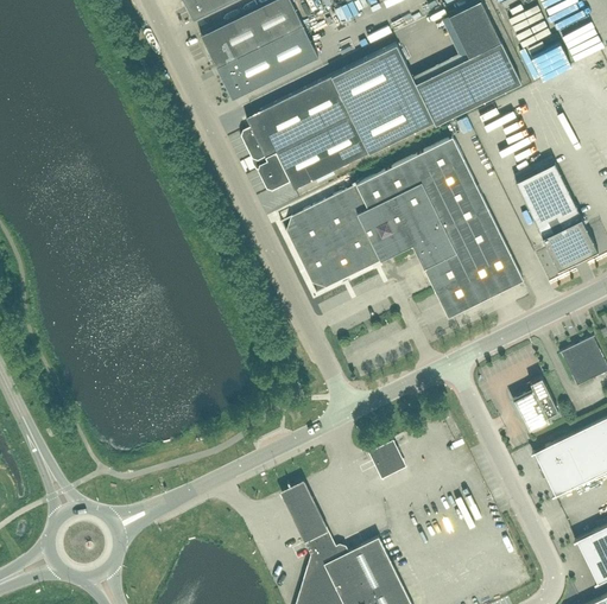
[(183,0),(194,21),(236,0),(183,0)]
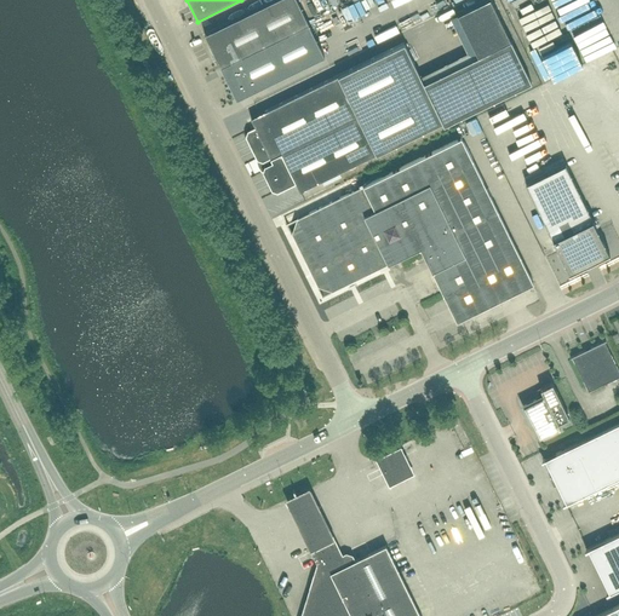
[(221,69),(309,27),(296,0),(280,0),(205,36),(221,69)]
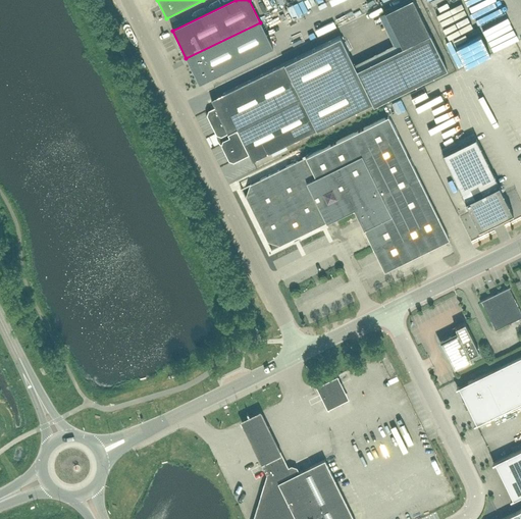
[(209,113),(208,117),(217,137),(221,138),(223,142),(222,146),(229,161),(233,163),(249,155),(253,163),(373,105),(374,107),(381,104),(448,71),(430,36),(413,0),(385,13),(403,50),(363,69),(357,72),(341,39),(284,66),(212,102),(216,110),(209,113)]
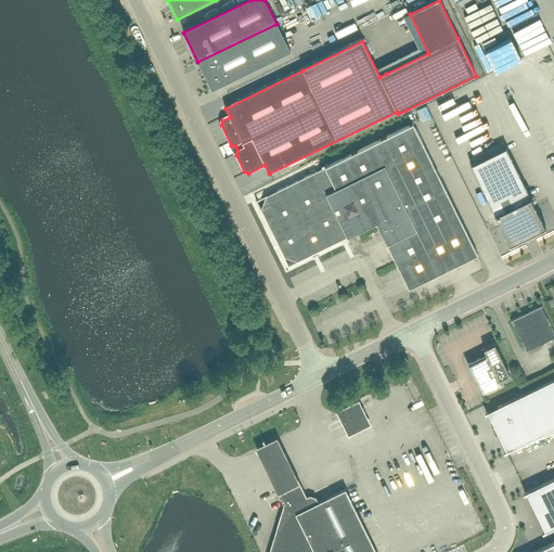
[(297,5),(280,12),(283,23),(300,16),(297,5)]
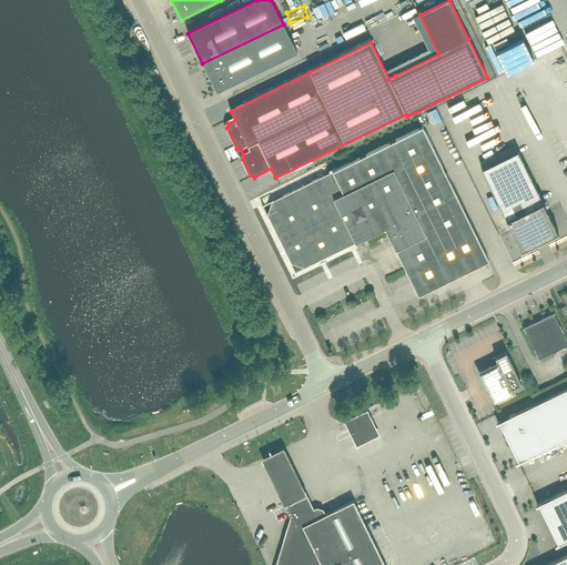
[(283,24),(202,63),(218,93),(297,54),(283,24)]
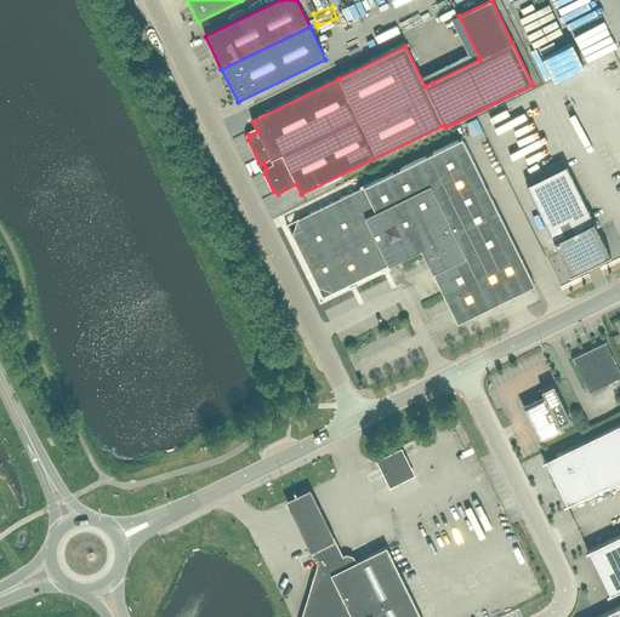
[(421,251),(458,325),(535,287),(462,141),(297,222),(293,236),(319,290),(334,295),(421,251)]
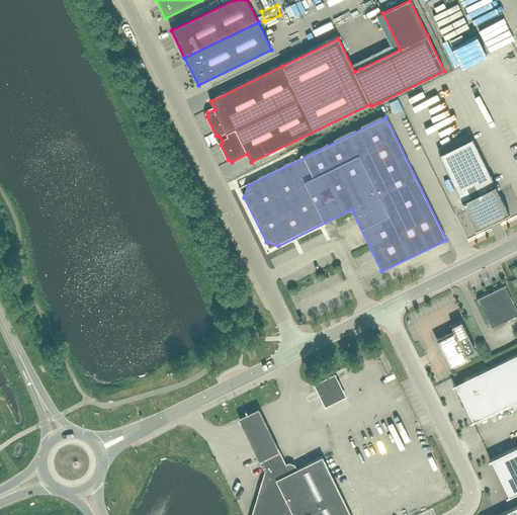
[(472,139),(439,156),(476,230),(510,212),(472,139)]
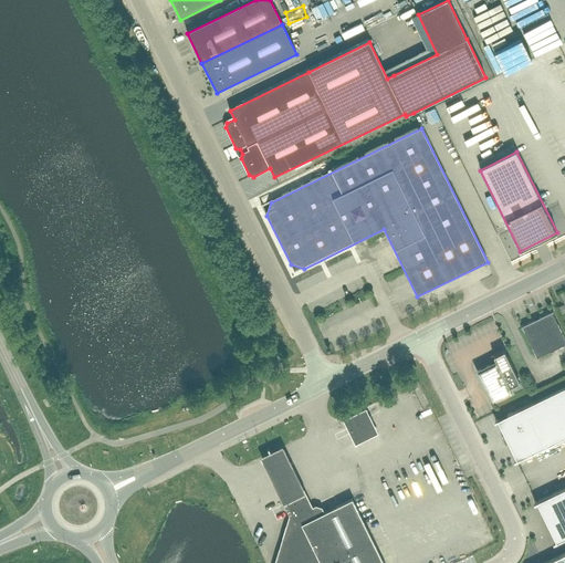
[(522,330),(537,361),(564,347),(564,341),(552,314),(554,314),(553,313),(521,330),(522,330)]
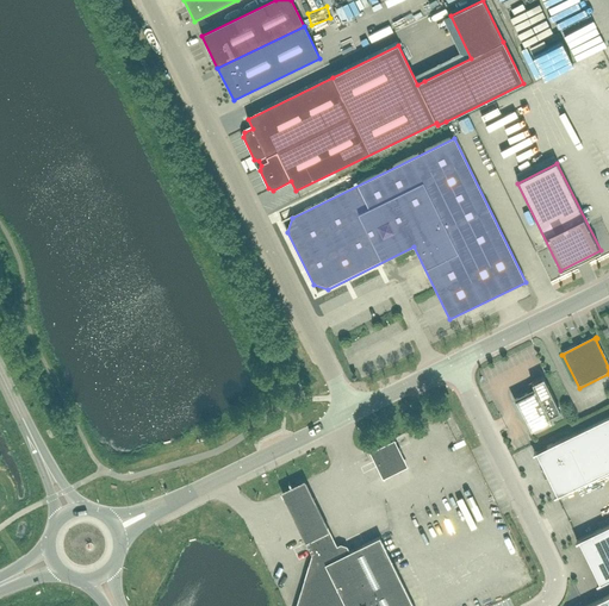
[(550,419),(560,413),(544,380),(532,386),(533,386),(530,387),(528,393),(529,395),(515,403),(530,433),(552,423),(550,419)]
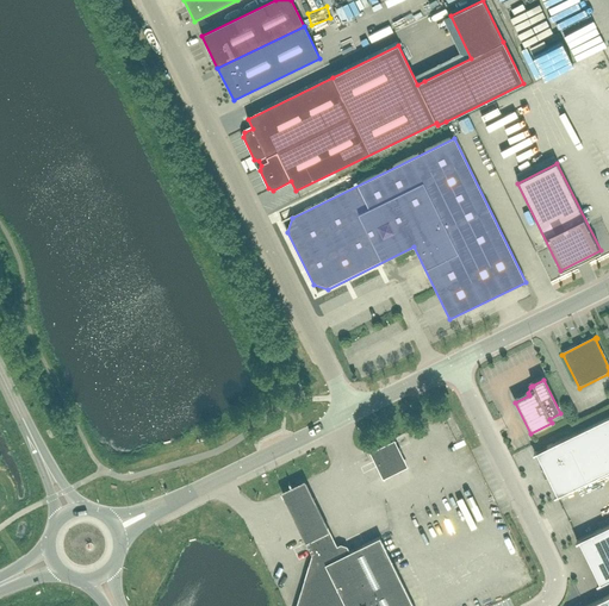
[(608,418),(535,455),(557,499),(608,473),(608,528),(577,543),(598,587),(608,581),(608,418)]
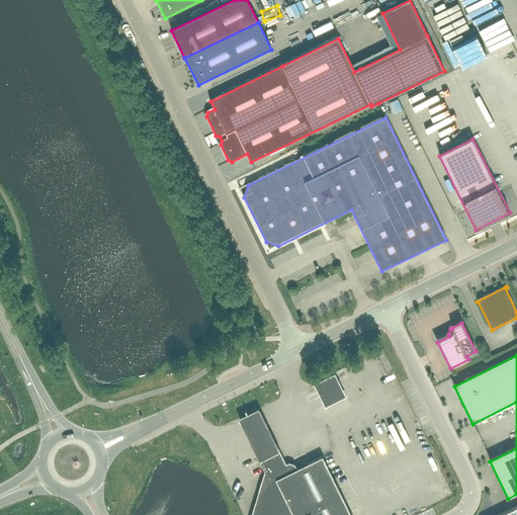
[(325,408),(346,398),(335,375),(315,385),(325,408)]
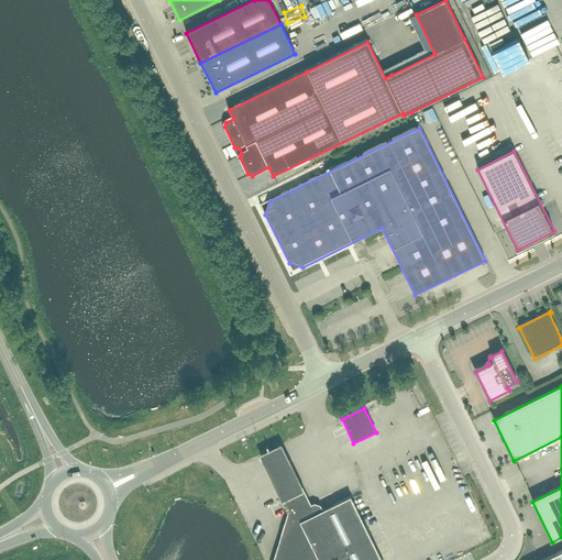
[(260,458),(282,502),(304,491),(282,447),(260,458)]
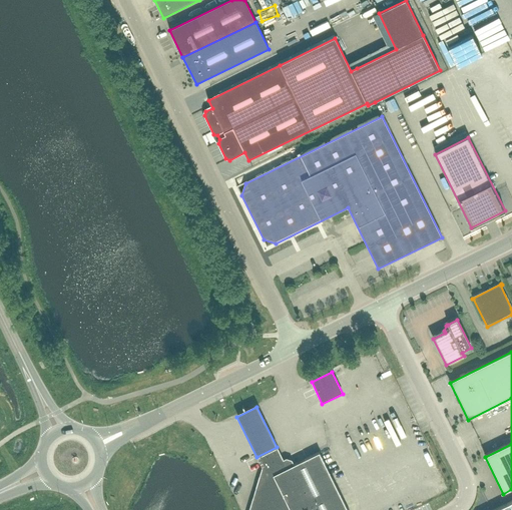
[(348,509),(320,454),(295,466),(293,463),(285,461),(284,461),(277,447),(257,457),(264,471),(251,509),(348,509)]
